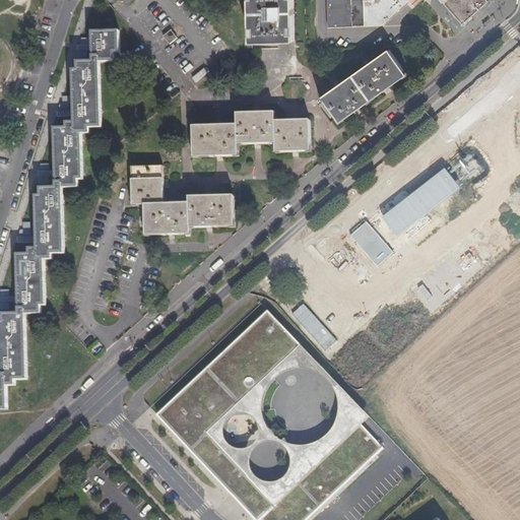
[(294,0),(250,0),(252,41),(296,40),(294,0)]
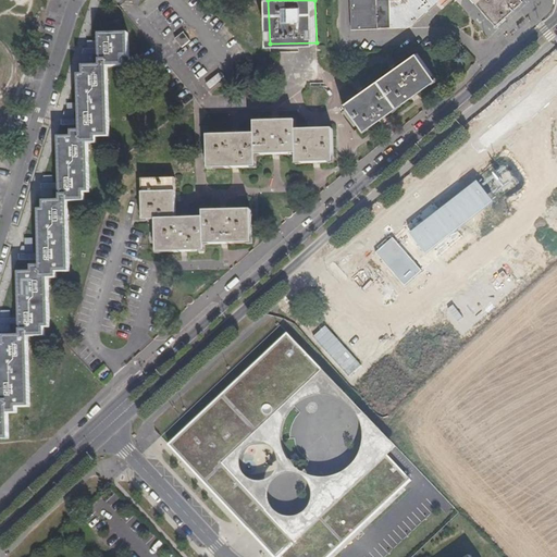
[(376,0),(350,0),(351,31),(378,29),(376,0)]
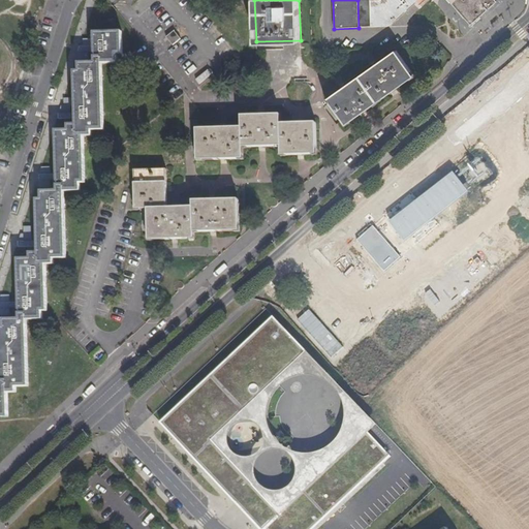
[(358,0),(359,28),(370,27),(369,0),(372,0),(358,0)]
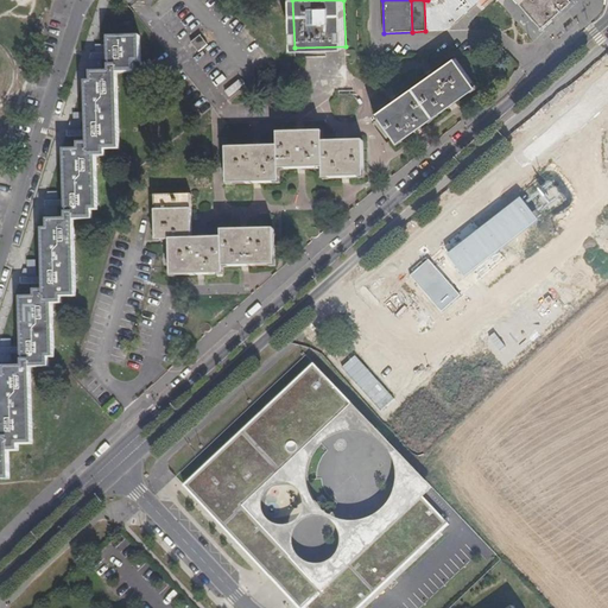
[(428,0),(424,0),(425,31),(445,31),(483,0),(428,0)]
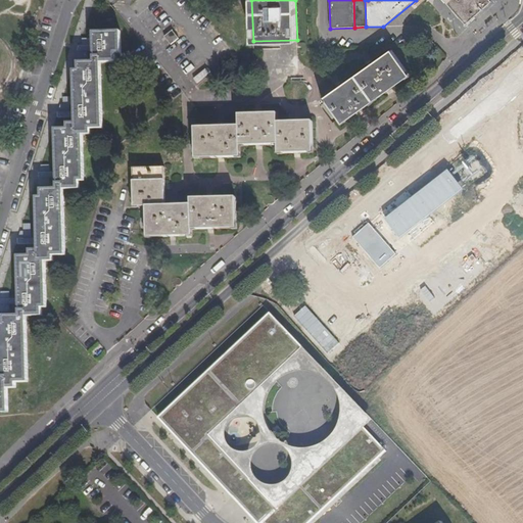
[(494,4),(490,0),(441,0),(465,29),(494,4)]
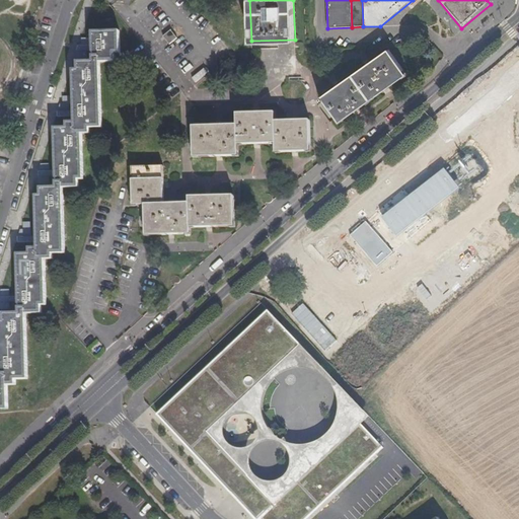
[(171,30),(163,36),(170,45),(177,39),(171,30)]
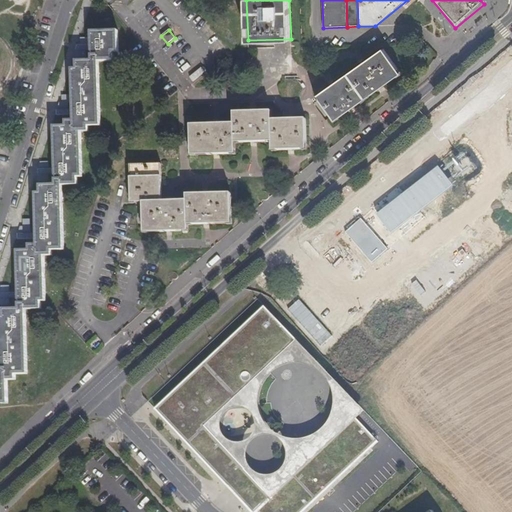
[(117,32),(92,32),(92,37),(92,45),(92,50),(92,62),(78,61),(77,70),(72,70),(73,111),(73,116),(73,121),(66,121),(66,127),(54,128),(55,169),(55,174),(56,185),(40,186),(41,193),(36,193),(37,234),(37,239),(37,245),(29,245),(30,250),(18,250),(19,292),(19,297),(20,308),(4,309),(4,316),(0,316),(1,357),(1,362),(1,367),(0,367),(0,402),(8,402),(7,379),(15,379),(15,373),(26,373),(25,308),(40,307),(40,299),(45,299),(44,254),(52,254),(52,249),(64,248),(62,185),(76,184),(76,176),(81,176),(81,130),(88,130),(88,125),(100,124),(98,61),(113,61),(113,53),(118,53),(117,32)]
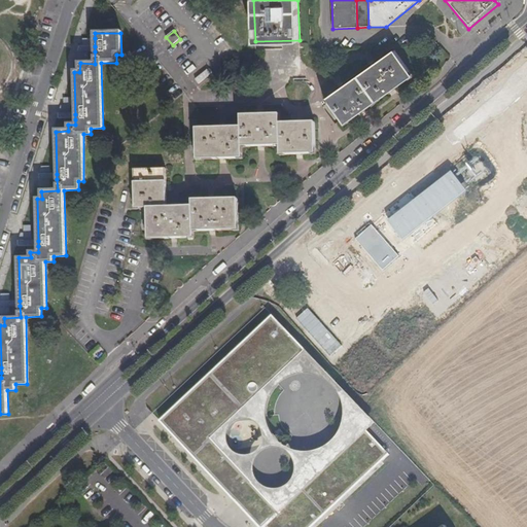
[(89,51),(95,51),(95,46),(91,46),(91,39),(83,39),(83,46),(80,46),(78,53),(78,60),(89,60),(89,51)]
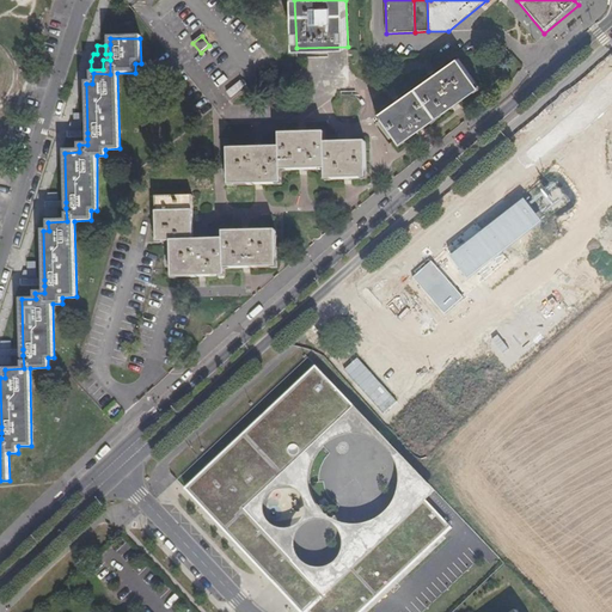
[(458,57),(380,112),(403,142),(479,87),(458,57)]
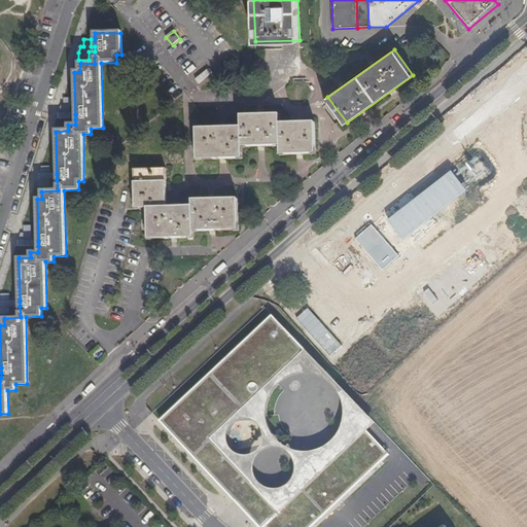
[(60,119),(75,119),(75,114),(70,114),(70,107),(71,107),(71,99),(64,99),(64,107),(61,107),(60,114),(60,119)]
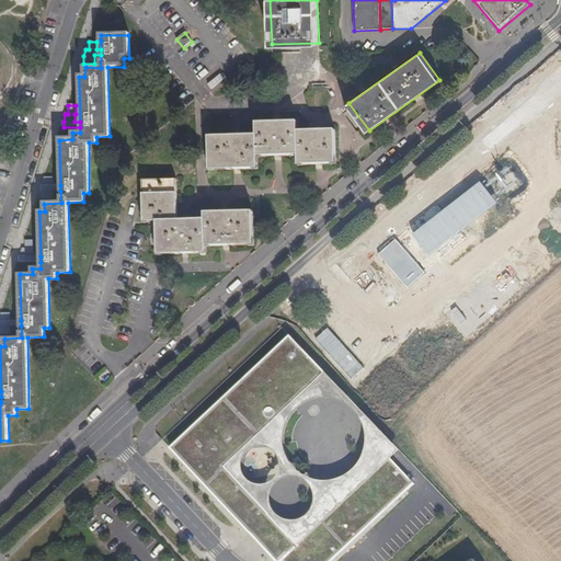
[(300,126),(259,126),(259,139),(212,139),(212,173),(259,172),(259,160),(299,159),(299,169),(336,169),(336,135),(300,135),(300,126)]
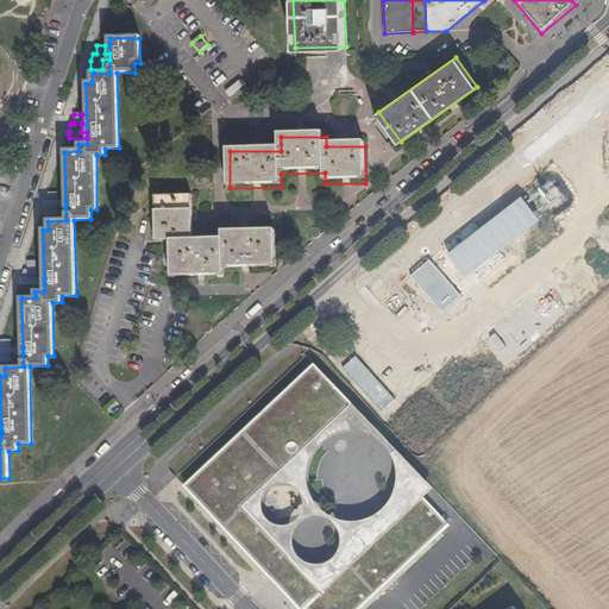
[(58,207),(66,207),(66,201),(58,201),(58,193),(49,193),(46,201),(46,217),(58,217),(58,207)]
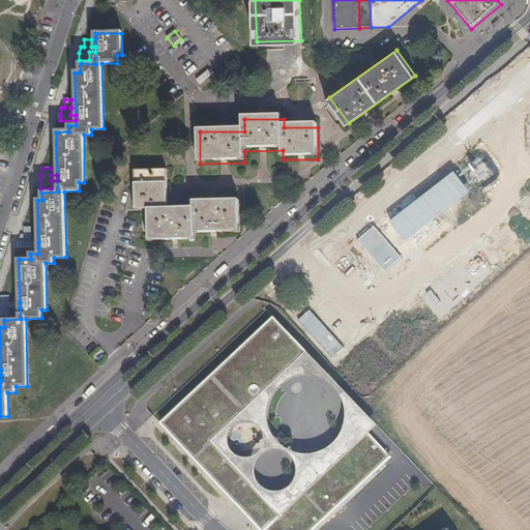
[(167,171),(135,171),(135,212),(148,212),(148,243),(194,243),(194,236),(237,237),(237,209),(193,209),(193,214),(167,214),(167,171)]
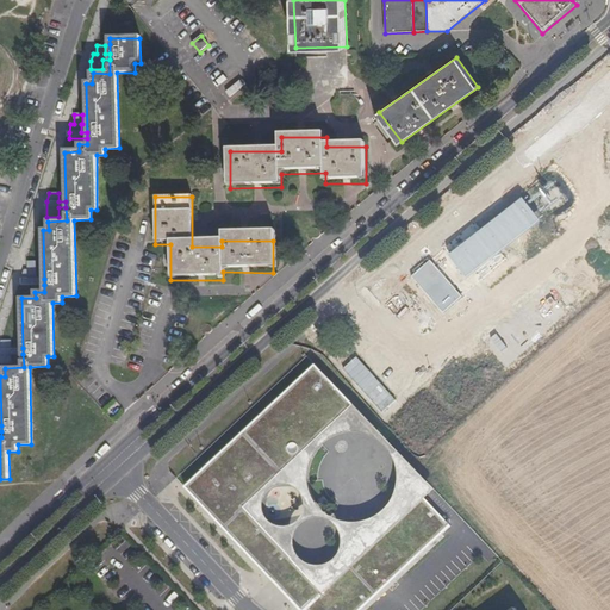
[(440,253),(411,277),(442,313),(506,259),(502,253),(540,221),(522,198),(481,231),(474,223),(440,253)]
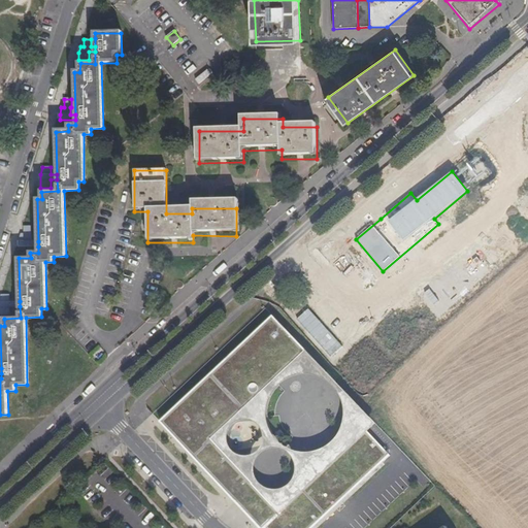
[(38,246),(38,241),(31,241),(31,226),(25,226),(25,234),(23,234),(20,242),(20,248),(38,246)]
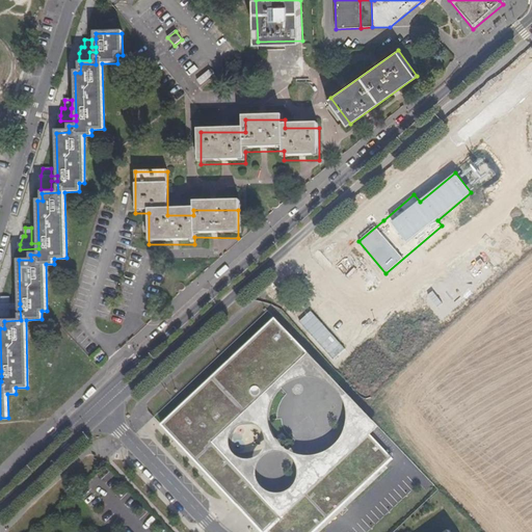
[(20,309),(20,303),(10,303),(10,296),(2,296),(0,303),(1,317),(11,317),(10,309),(20,309)]
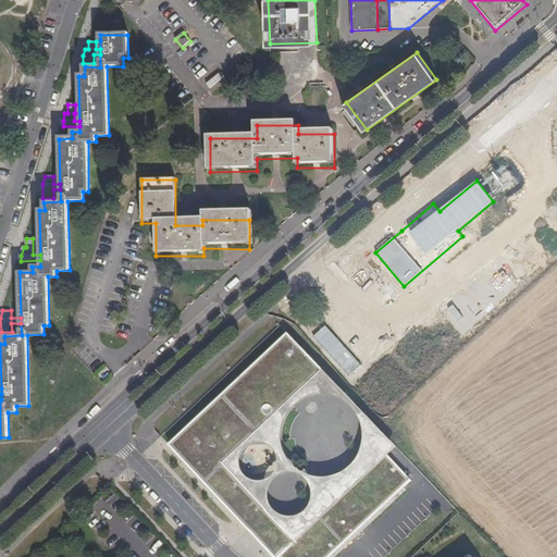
[(322,371),(286,333),(164,443),(244,528),(251,521),(276,548),(273,552),(277,556),(325,556),(410,480),(382,452),(293,533),(224,459),(322,371)]
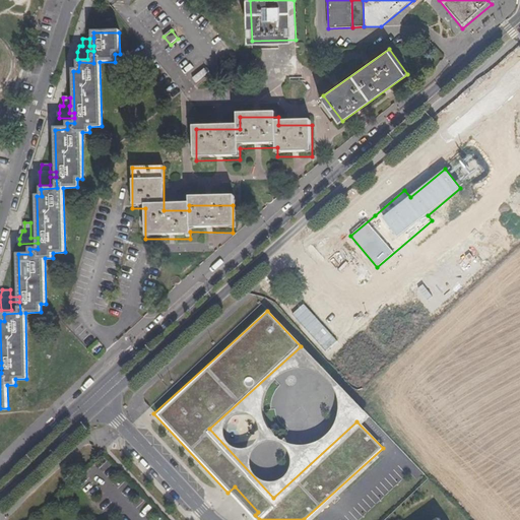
[(209,429),(273,498),(356,421),(366,414),(301,346),(209,429)]
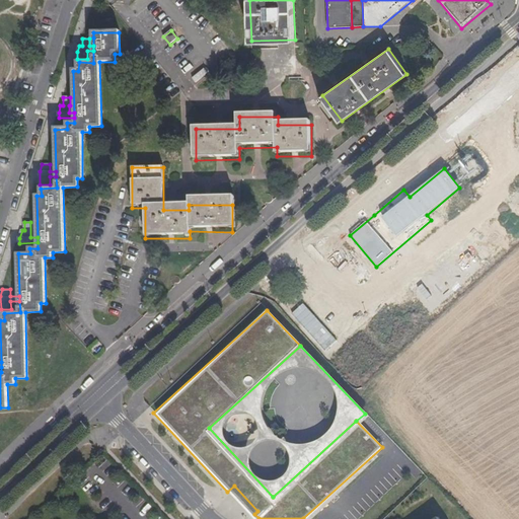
[(234,486),(227,492),(251,517),(254,514),(257,511),(234,486)]
